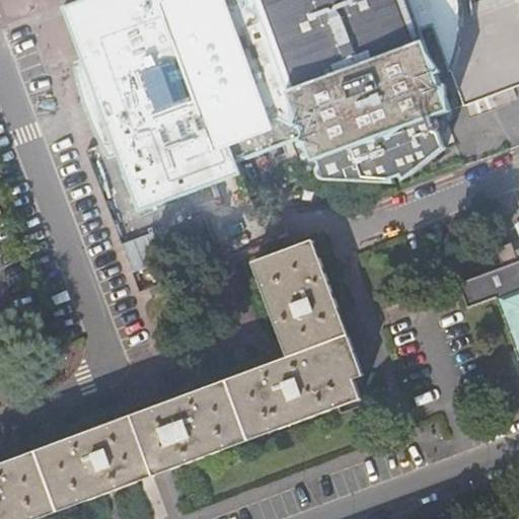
[(225,165),(277,147),(224,0),(222,0),(223,7),(218,9),(193,18),(186,21),(174,0),(74,0),(60,5),(80,62),(73,65),(75,79),(84,115),(96,143),(104,158),(114,155),(135,212),(230,178),(225,165)]
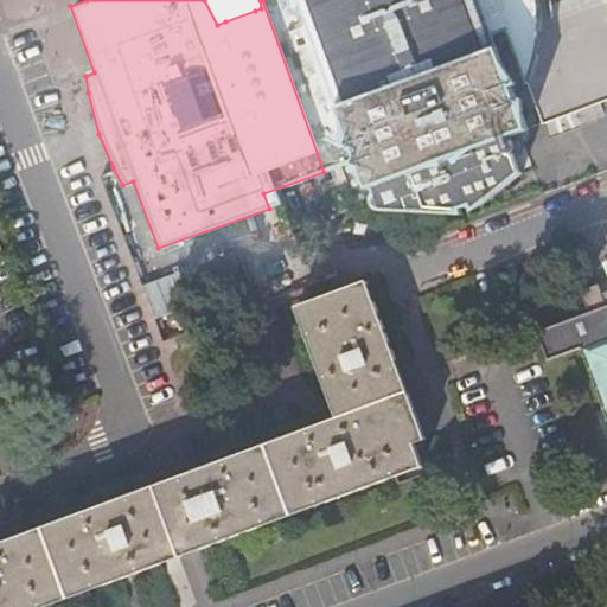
[(217,0),(225,21),(255,11),(250,0),(217,0)]
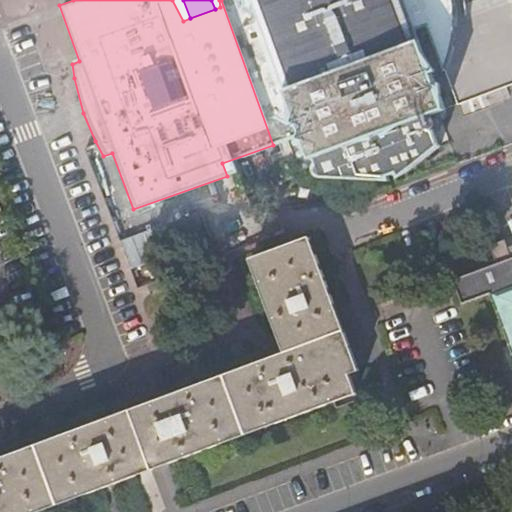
[(221,0),(273,145),(297,136),(311,173),(313,176),(316,177),(386,180),(386,172),(407,166),(439,141),(428,112),(443,106),(419,41),(431,37),(454,102),(511,81),(511,0),(500,0),(488,5),(451,18),(452,5),(451,0),(221,0)]
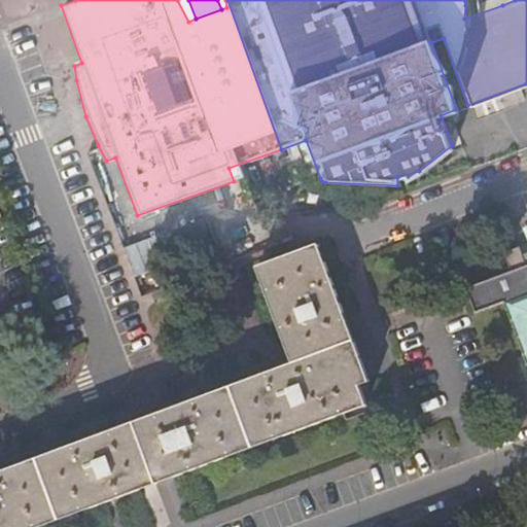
[(287,361),(0,468),(0,526),(59,526),(386,408),(322,239),(253,265),(287,361)]
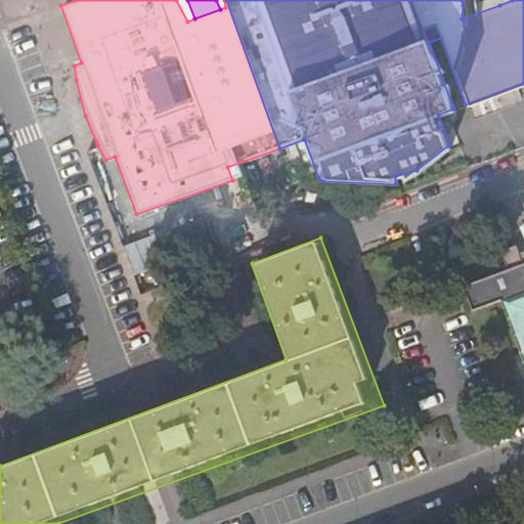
[(523,259),(522,260),(518,251),(518,249),(504,254),(510,273),(467,290),(476,315),(503,305),(523,357),(516,359),(523,379),(523,259)]
